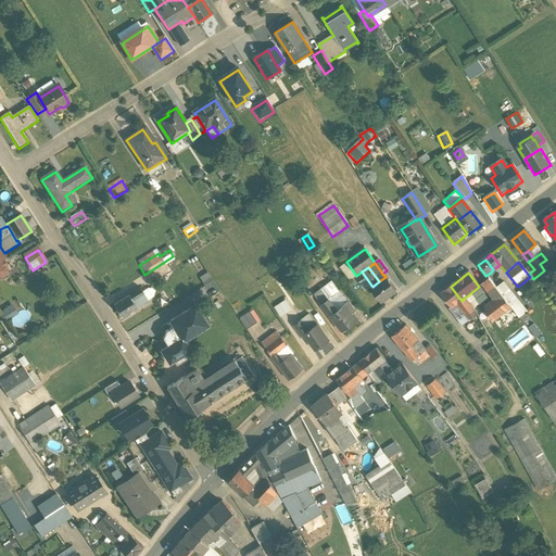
[(497,281),(491,273),(485,276),(492,285),(497,281)]
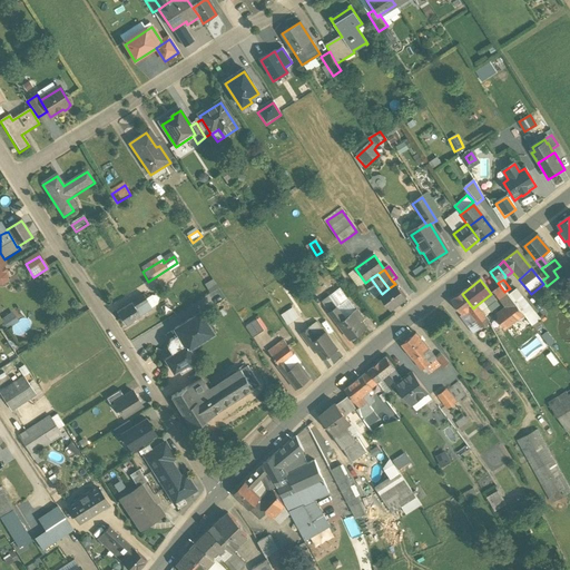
[(382,294),(380,294),(391,310),(406,300),(395,284),(389,288),(382,294)]
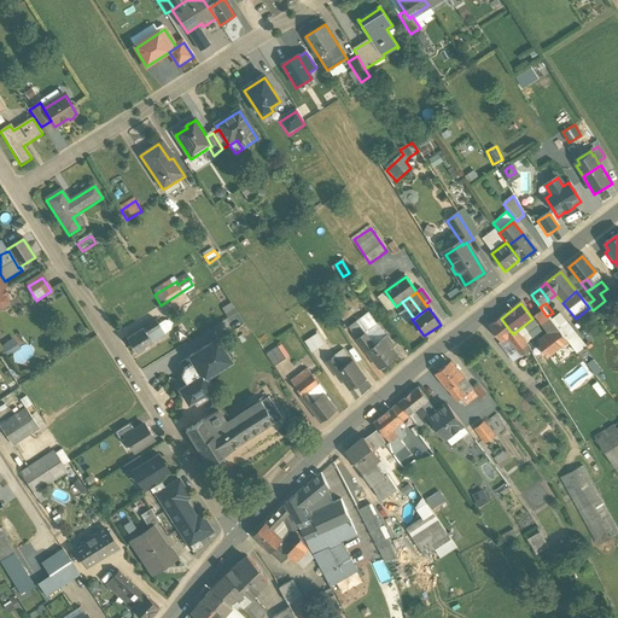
[(408,310),(400,313),(403,322),(412,319),(408,310)]
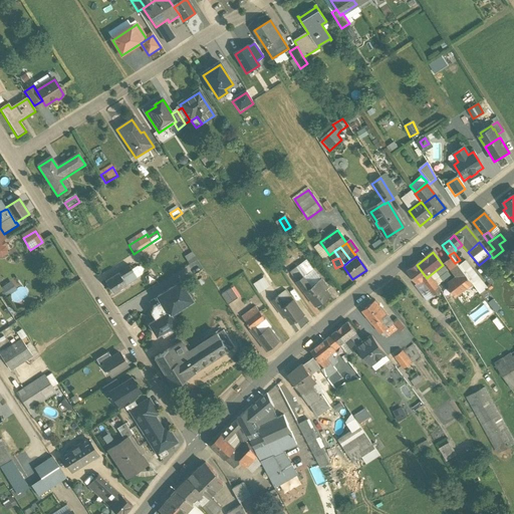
[(313,271),(306,262),(298,267),(305,277),(313,271)]
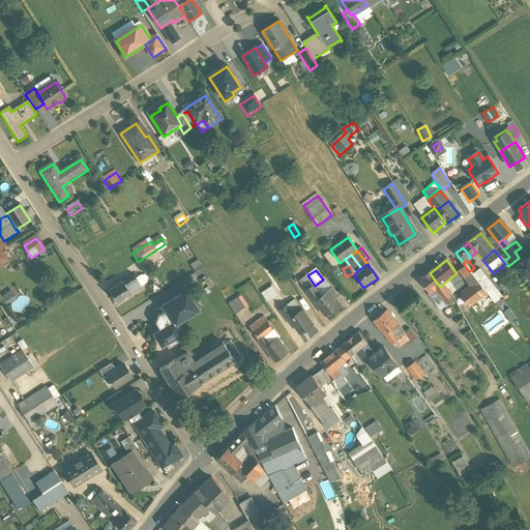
[(487,293),(492,300),(495,304),(503,298),(480,270),(473,276),(477,282),(487,293)]
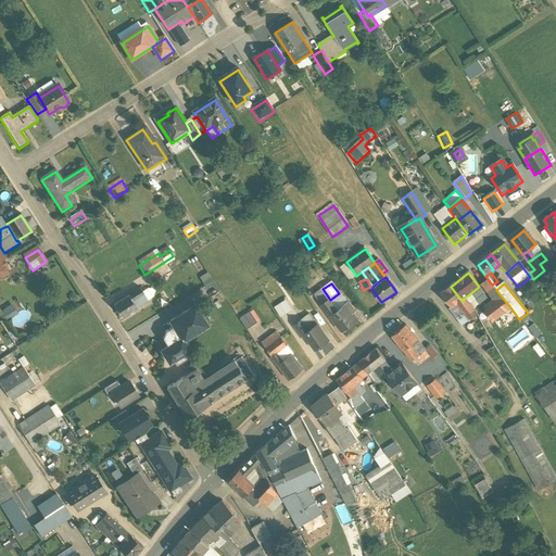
[(462,301),(451,287),(439,295),(451,310),(456,305),(462,301)]
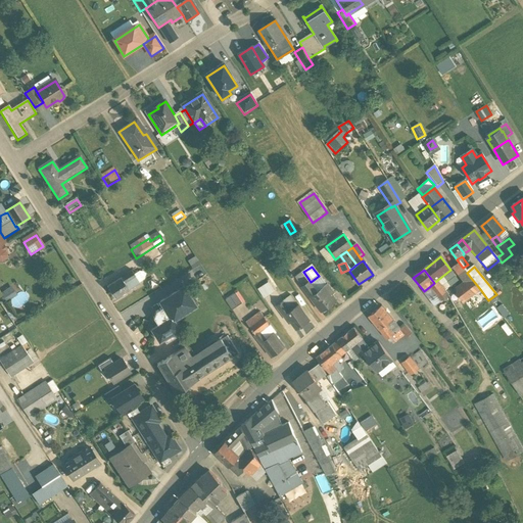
[(465,270),(460,274),(466,282),(471,278),(467,273),(465,270)]
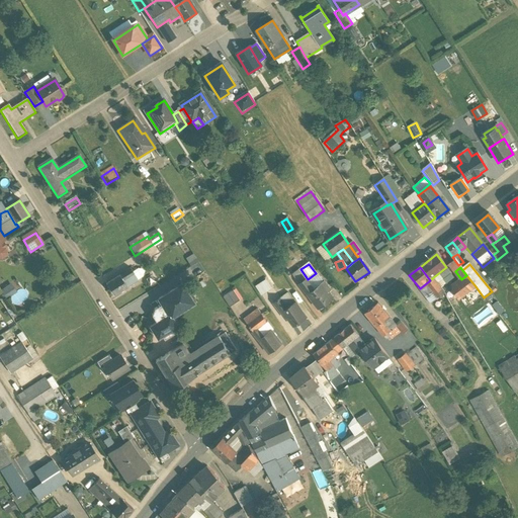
[(298,271),(291,276),(298,285),(299,286),(306,281),(306,280),(298,271)]
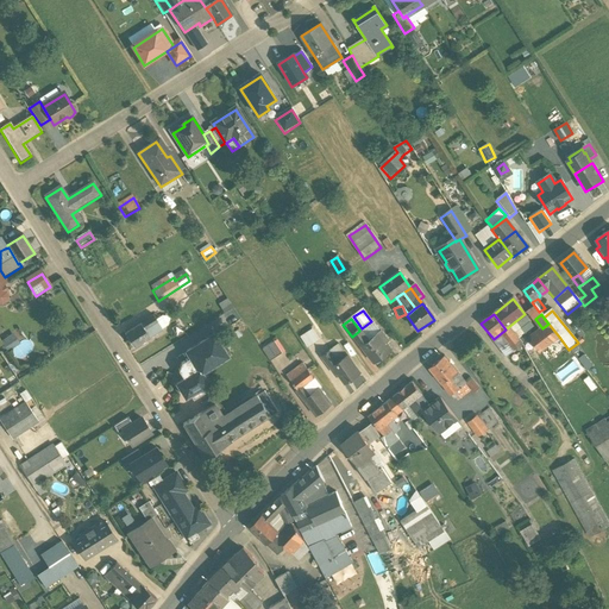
[(155,320),(142,327),(146,334),(158,326),(155,320)]
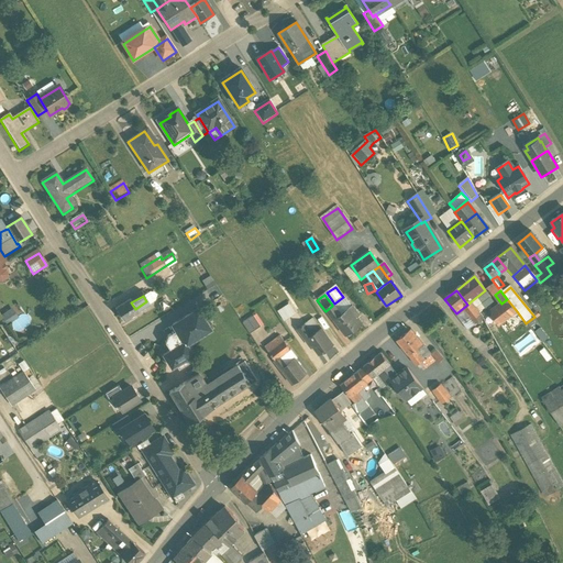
[(501,304),(488,315),(498,328),(517,311),(507,299),(501,304)]
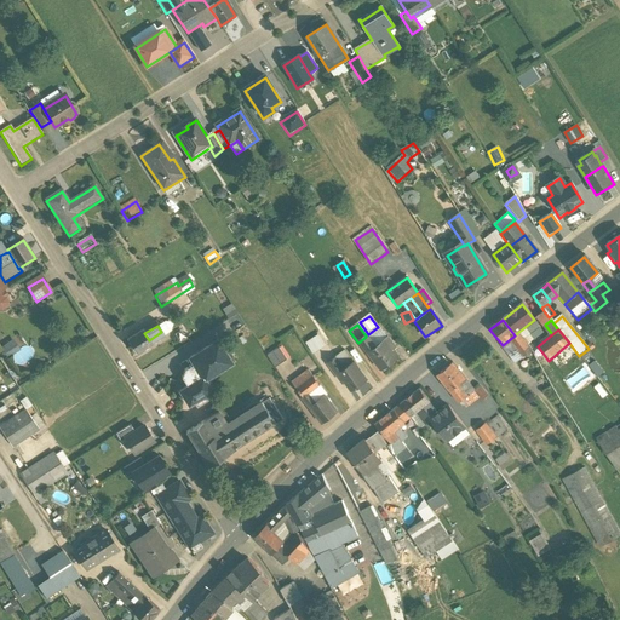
[(144,333),(130,343),(138,359),(153,349),(149,340),(144,333)]
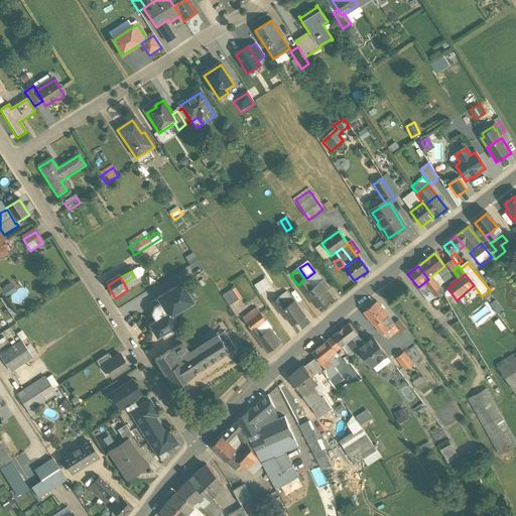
[(428,279),(423,283),(435,298),(442,293),(430,277),(428,279)]
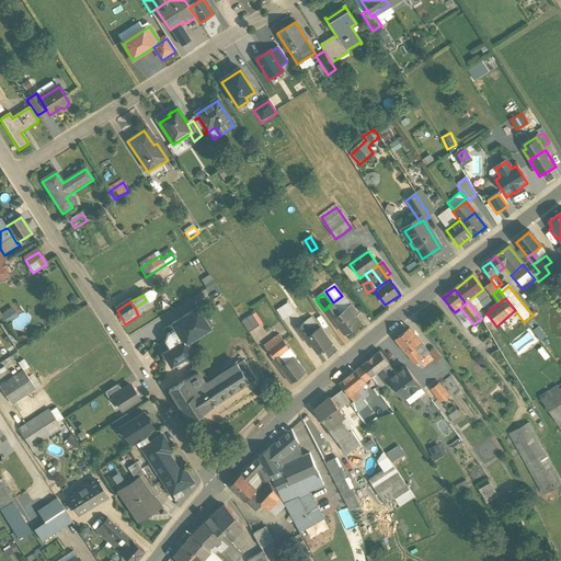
[(339,315),(331,305),(324,310),(323,309),(332,320),(339,315)]
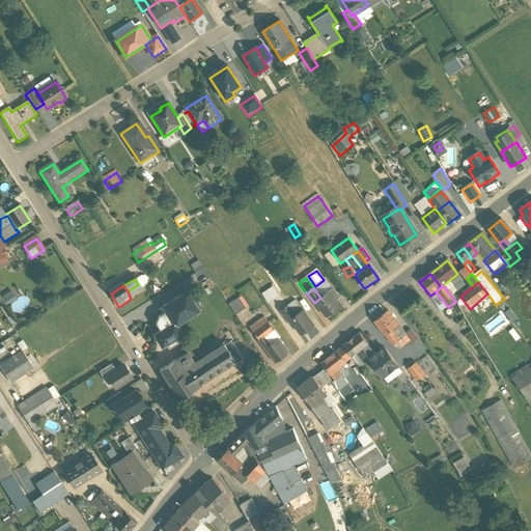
[(272,290),(261,297),(268,306),(277,300),(272,290)]
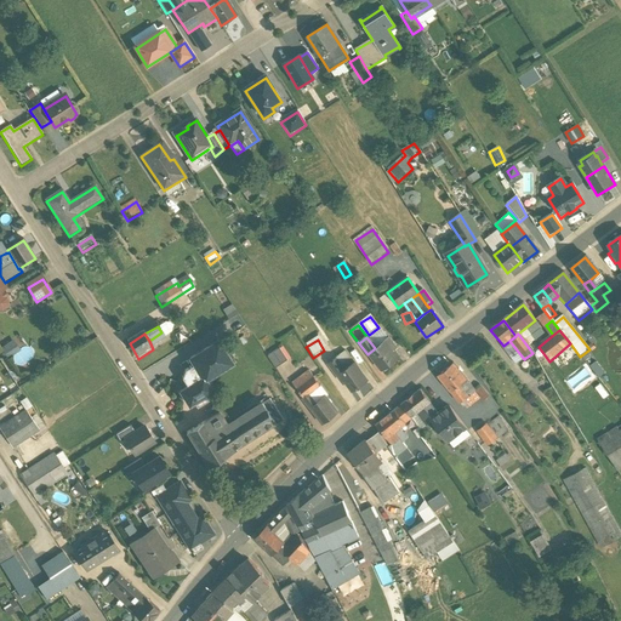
[(375,348),(368,354),(381,372),(382,372),(385,374),(389,370),(389,366),(398,360),(392,352),(396,349),(387,340),(375,348)]
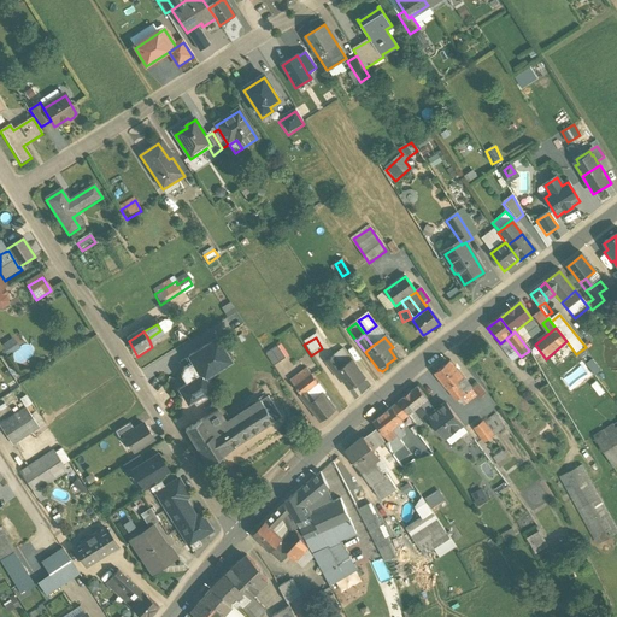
[(506,339),(500,344),(498,345),(512,364),(521,357),(506,339)]
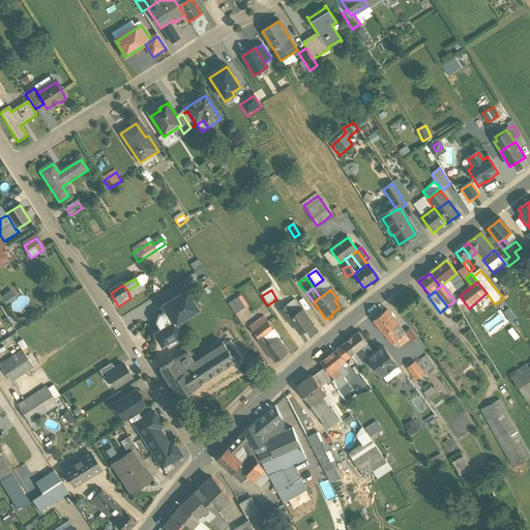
[(186,293),(163,308),(167,314),(157,319),(155,325),(159,331),(153,335),(162,349),(166,347),(182,336),(176,327),(199,313),(186,293)]
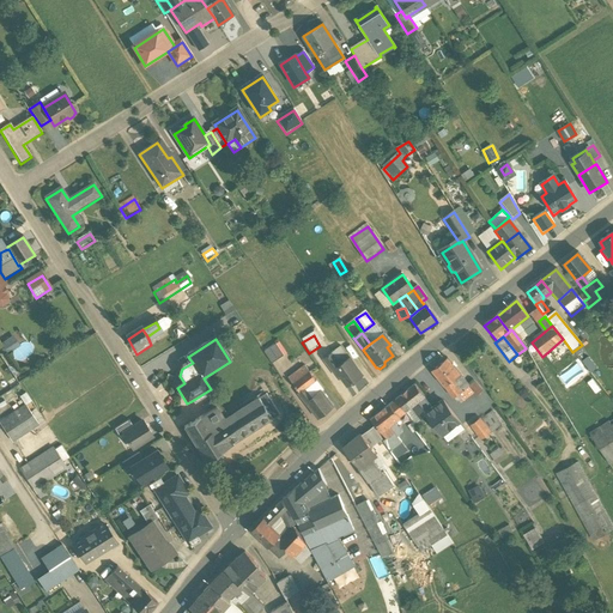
[(563,339),(542,357),(548,364),(569,347),(563,339)]
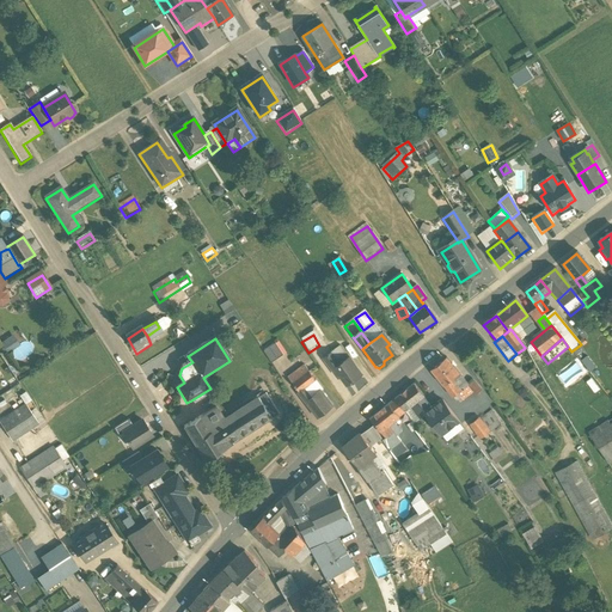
[(10,343),(2,348),(8,355),(16,350),(10,343)]
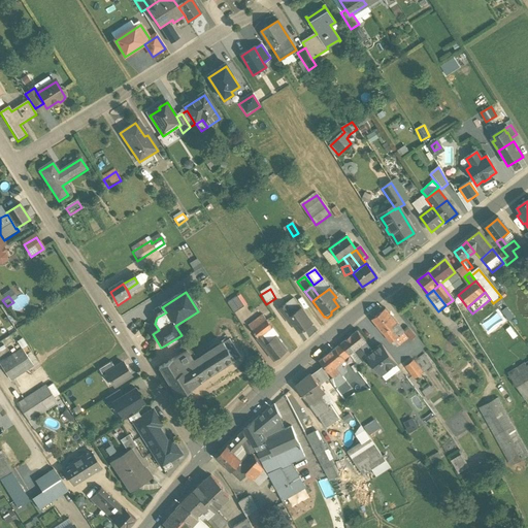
[(243,309),(237,299),(227,305),(233,316),(243,309)]
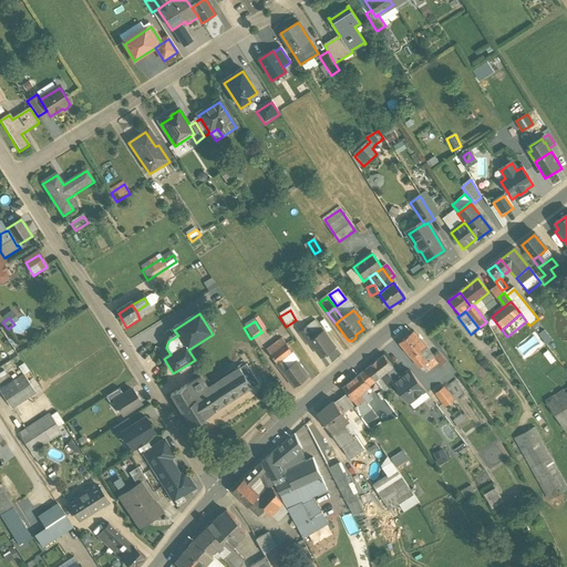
[(315,323),(306,330),(313,340),(322,333),(315,323)]
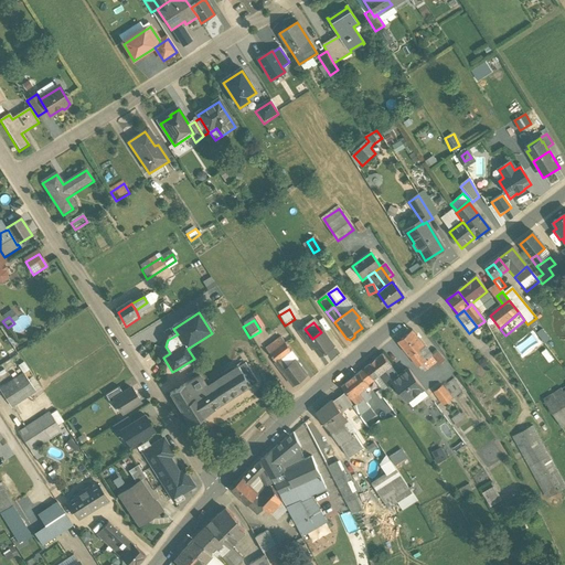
[(321,332),(312,339),(305,329),(298,333),(311,351),(313,350),(320,359),(333,349),(321,332)]
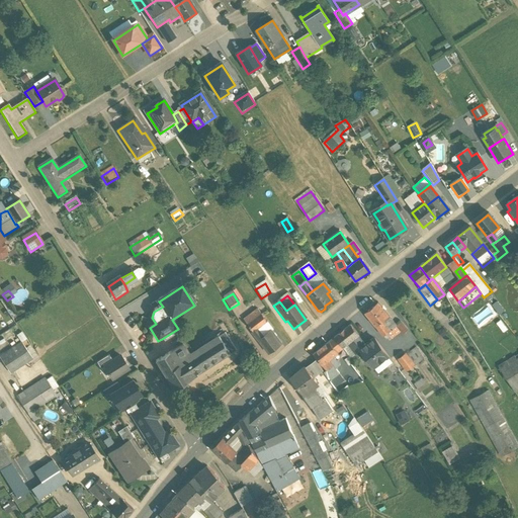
[(389,318),(377,305),(364,315),(375,329),(389,318)]
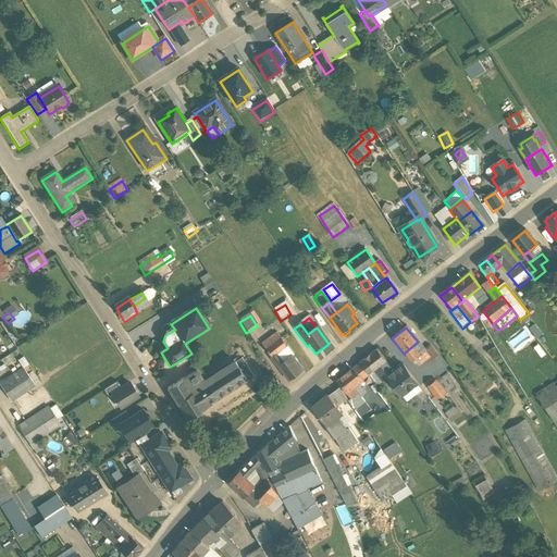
[(281,342),(265,353),(271,360),(271,361),(276,357),(286,349),(281,342)]
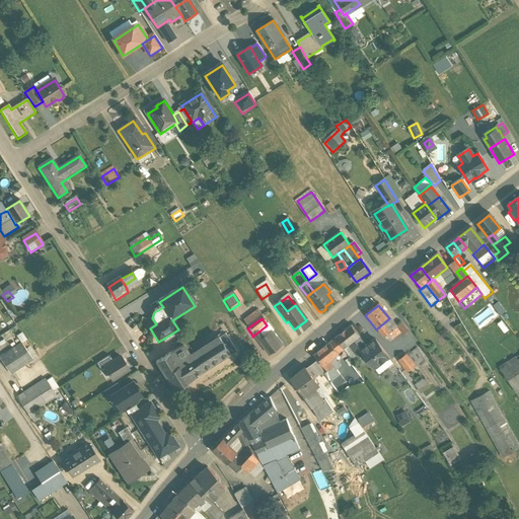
[(397,328),(389,318),(376,329),(384,339),(387,337),(395,329),(397,328)]
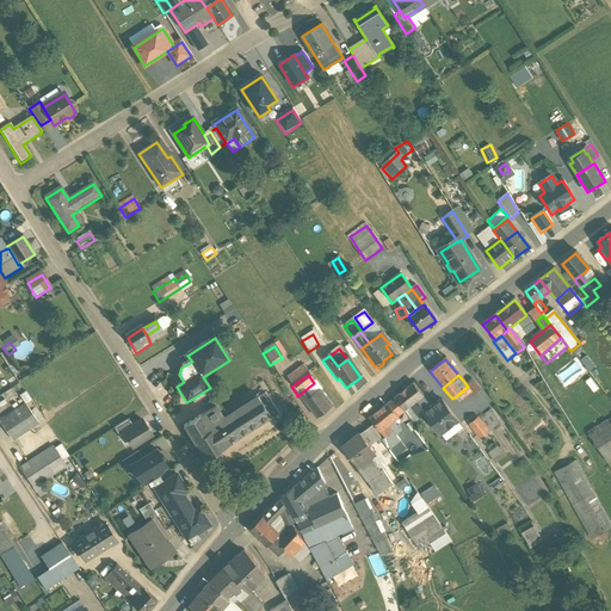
[(473,395),(480,393),(475,382),(469,384),(473,395)]
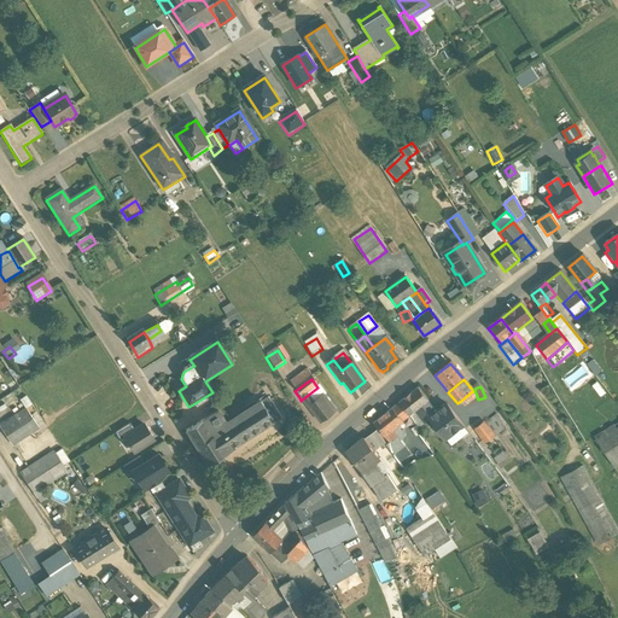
[(427,403),(418,390),(398,404),(408,418),(414,413),(426,403),(427,403)]
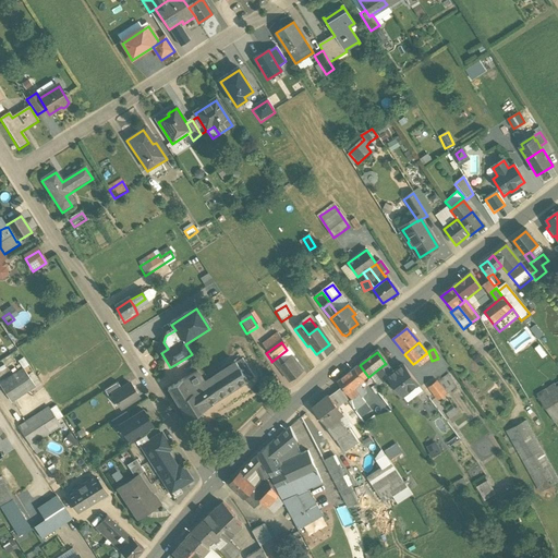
[(192,354),(174,365),(178,371),(195,360),(192,354)]
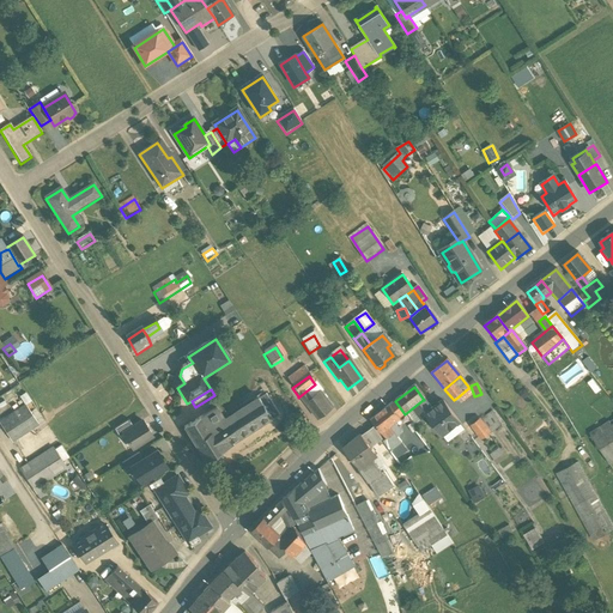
[(467,389),(457,398),(462,404),(471,396),(472,398),(473,396),(467,389)]
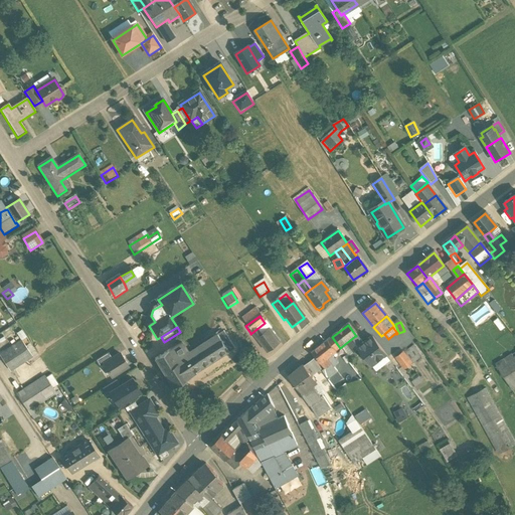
[(262,338),(255,330),(250,334),(256,341),(262,338)]
